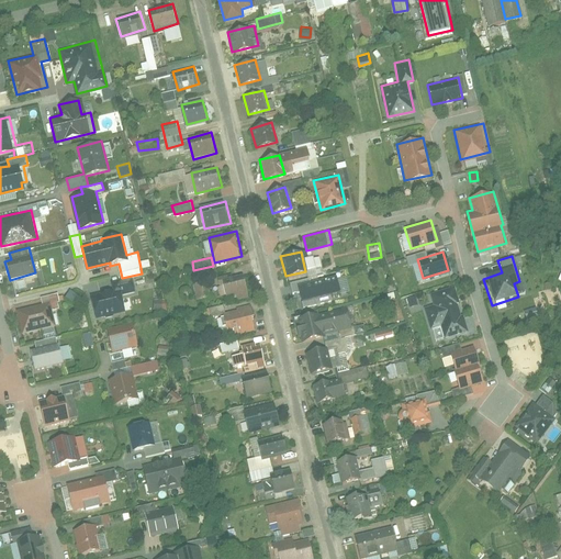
[(249,293),(245,274),(223,279),(227,298),(249,293)]
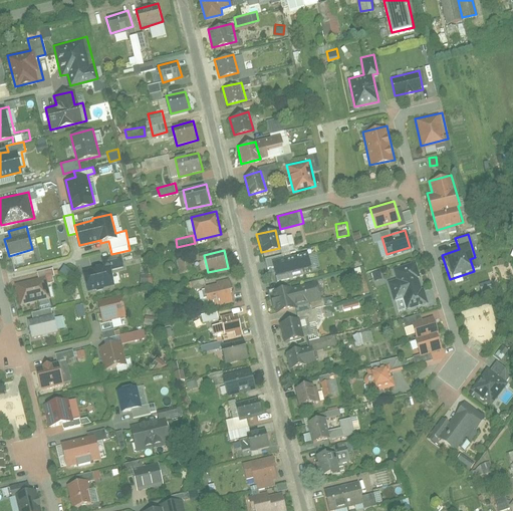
[(176,254),(178,271),(191,269),(188,252),(176,254)]
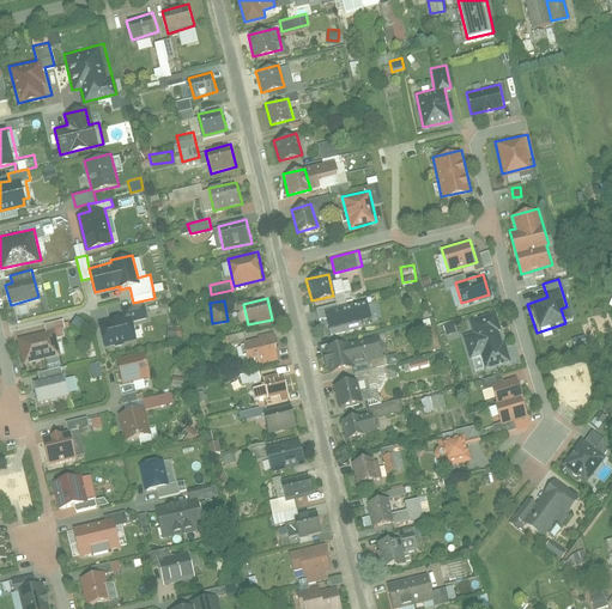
[(510,359),(496,310),(468,318),(472,332),(464,334),(470,354),(480,351),(485,366),(510,359)]
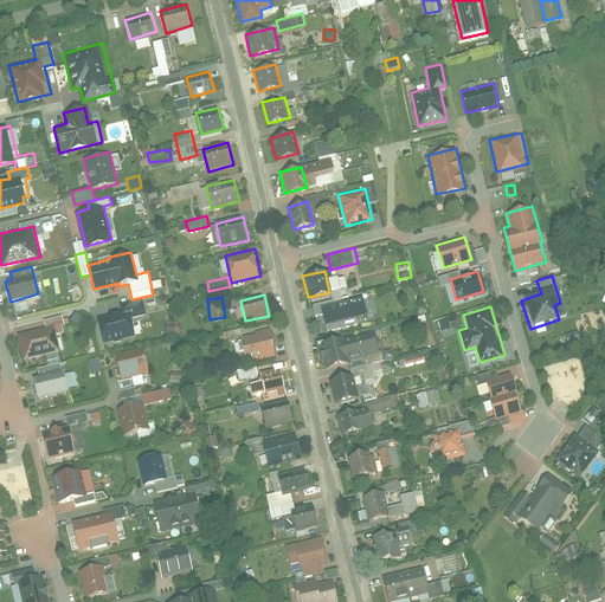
[(133,309),(97,318),(103,342),(140,332),(133,309)]
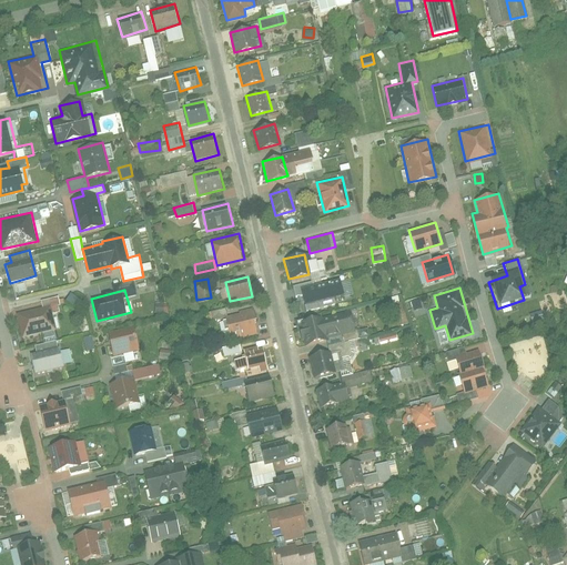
[(155,311),(168,311),(168,301),(155,301),(155,311)]
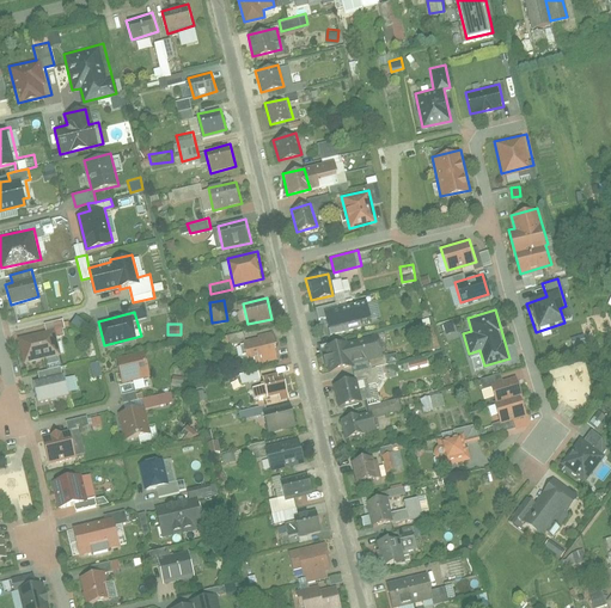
[(56,329),(18,338),(24,362),(62,352),(56,329)]
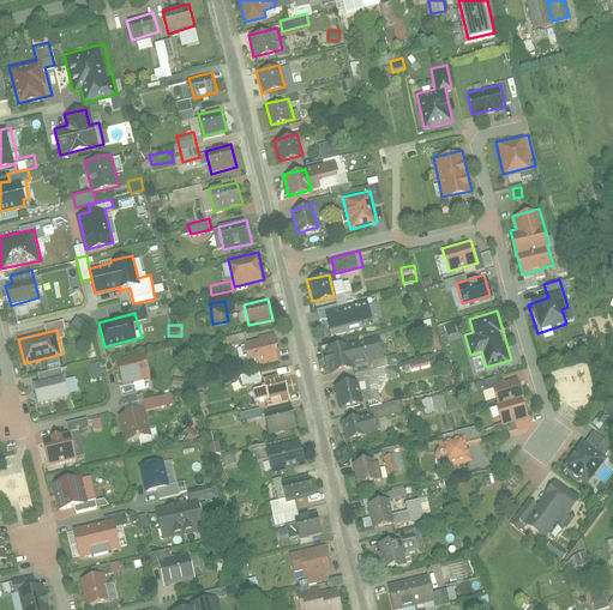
[(281,358),(274,333),(244,340),(250,367),(281,358)]
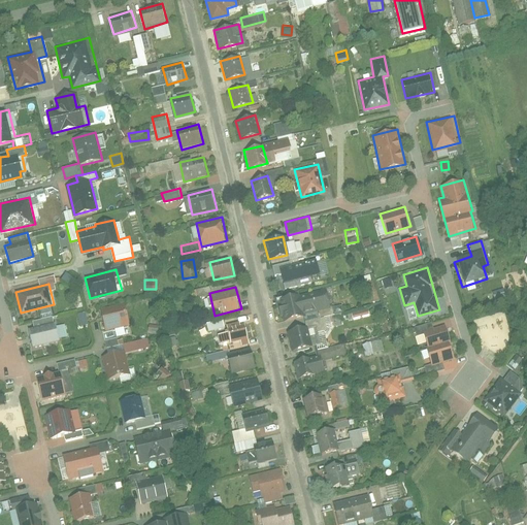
[(276,294),(283,320),(303,315),(302,313),(327,307),(323,288),(298,294),(297,290),(276,294)]
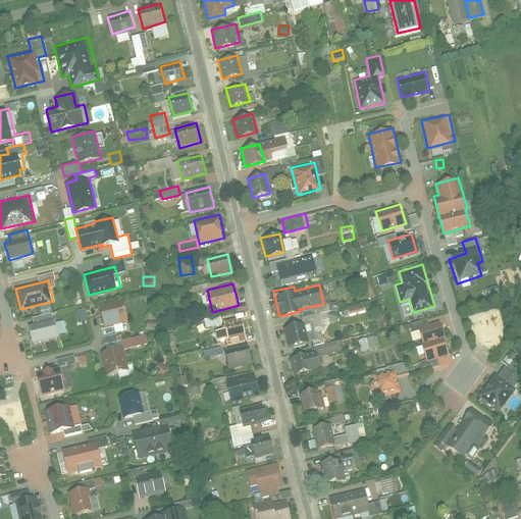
[(124,300),(99,307),(104,325),(129,319),(124,300)]
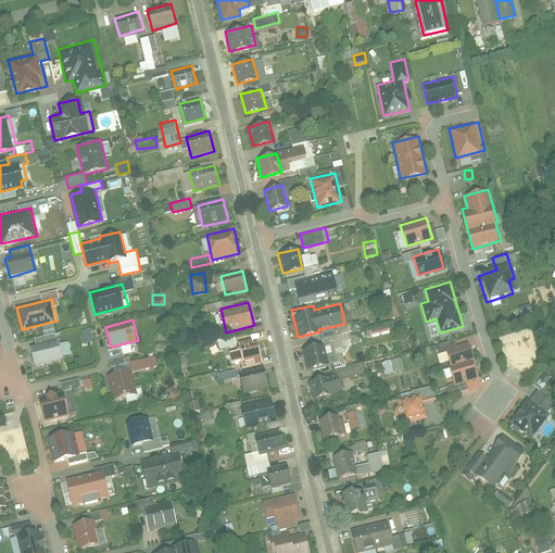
[(371,334),(390,328),(388,322),(369,326),(371,334)]
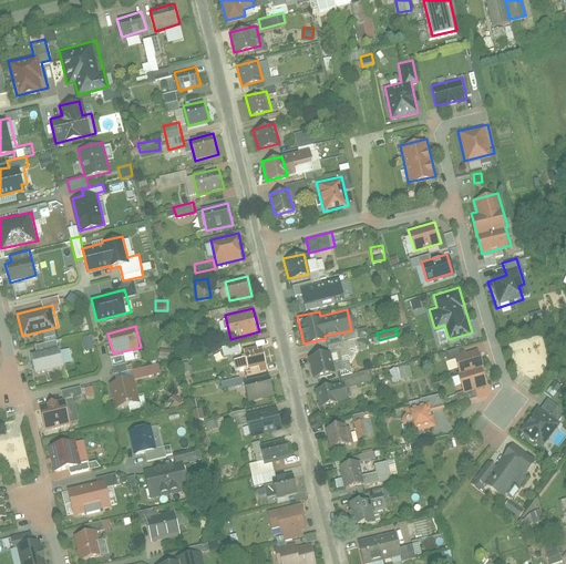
[(92,334),(83,335),(86,348),(94,346),(92,334)]
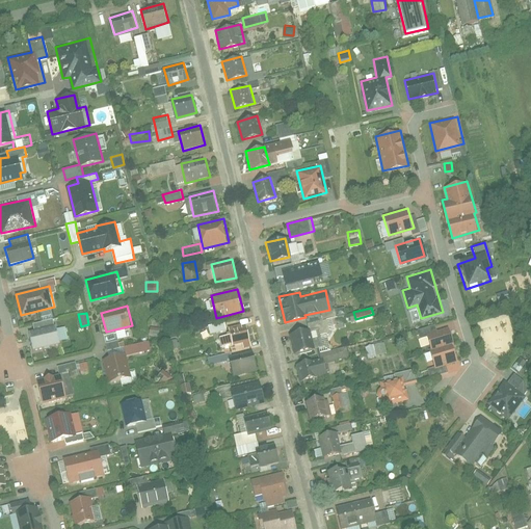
[(208,323),(210,332),(227,327),(224,319),(208,323)]
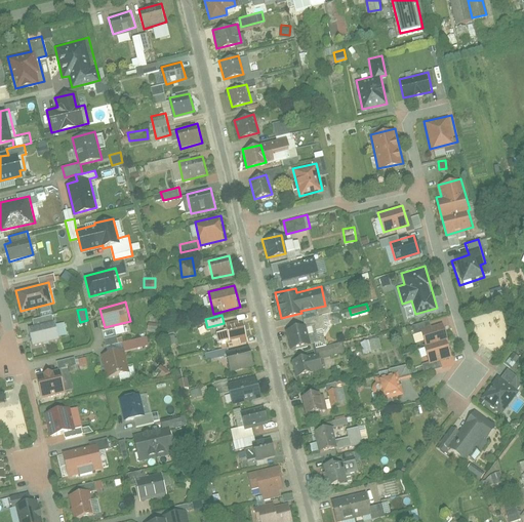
[(149,320),(147,327),(157,329),(158,323),(149,320)]
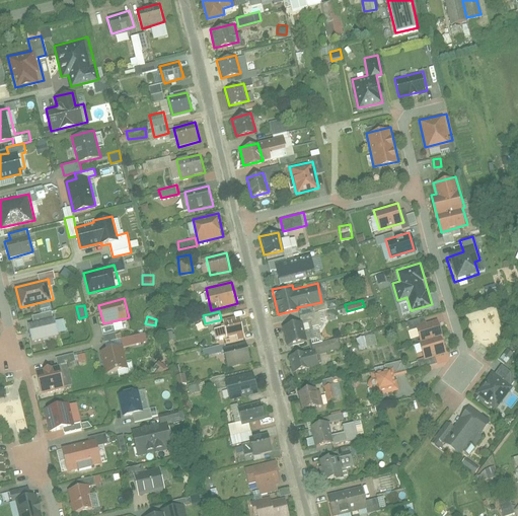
[(52,317),(26,323),(30,341),(56,335),(52,317)]
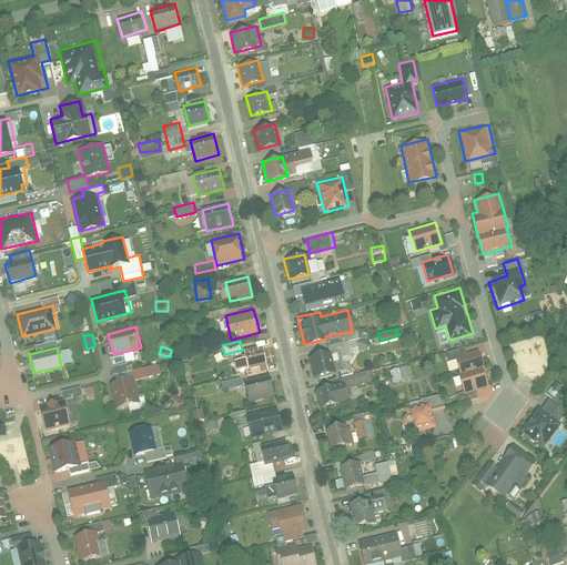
[(269,364),(265,347),(245,352),(250,369),(269,364)]
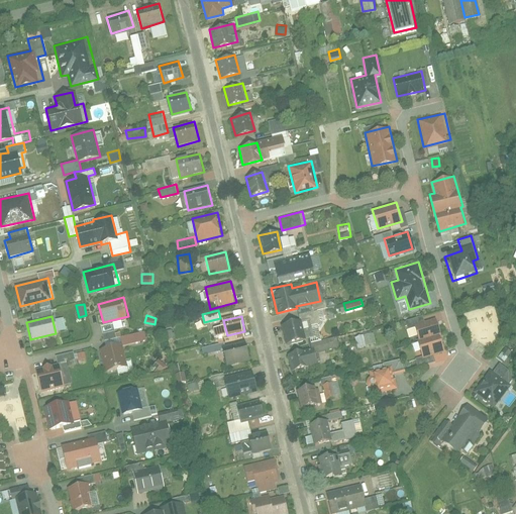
[(441,333),(435,317),(415,324),(420,339),(416,340),(422,357),(444,349),(439,334),(441,333)]
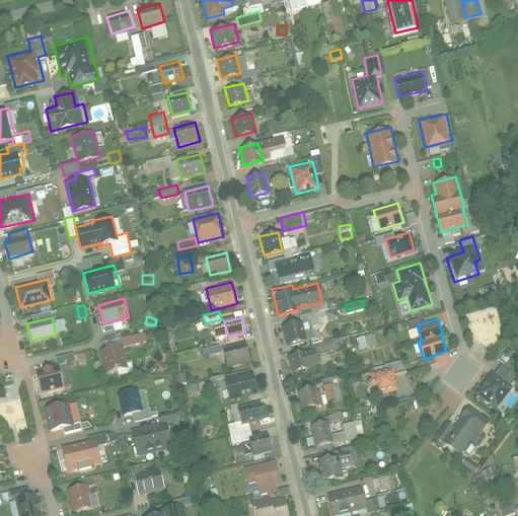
[(300,320),(281,325),(285,344),(304,340),(300,320)]
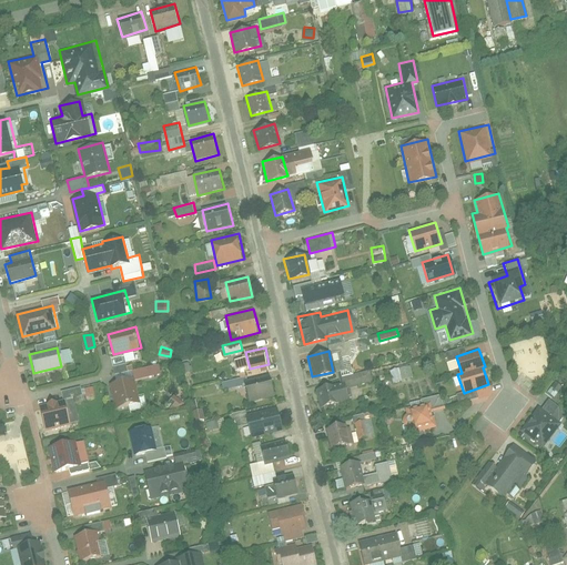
[(391,366),(393,380),(413,376),(411,363),(391,366)]
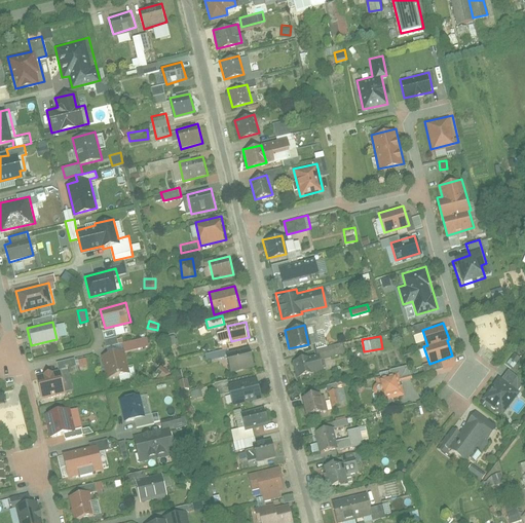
[(255,366),(251,346),(227,351),(231,371),(255,366)]
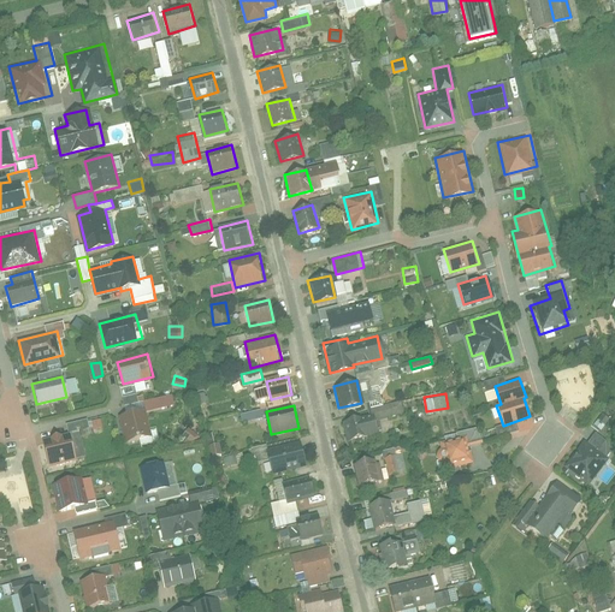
[(147,408),(119,414),(126,443),(153,435),(147,408)]
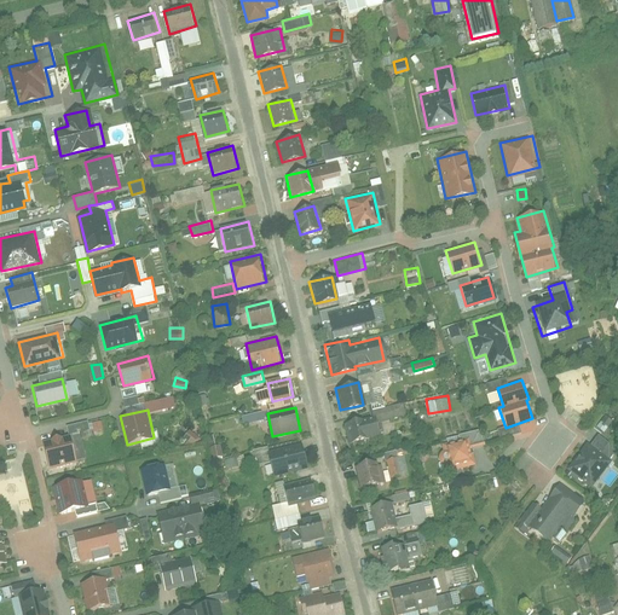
[(375,416),(341,423),(346,444),(379,435),(375,416)]
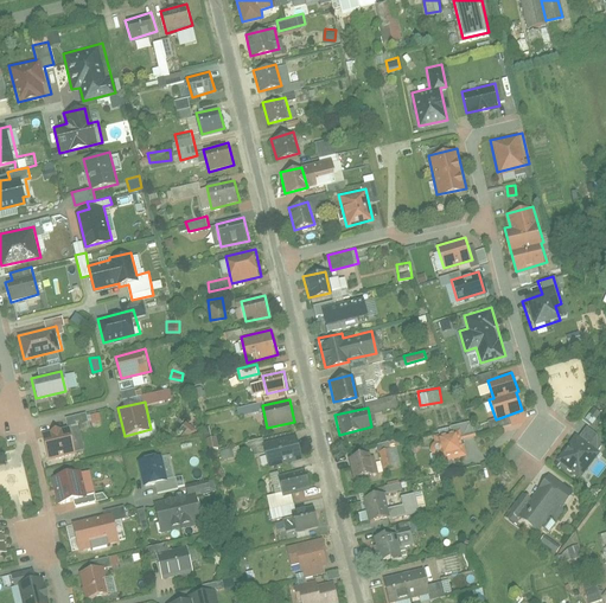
[(192,434),(195,423),(184,419),(180,430),(192,434)]
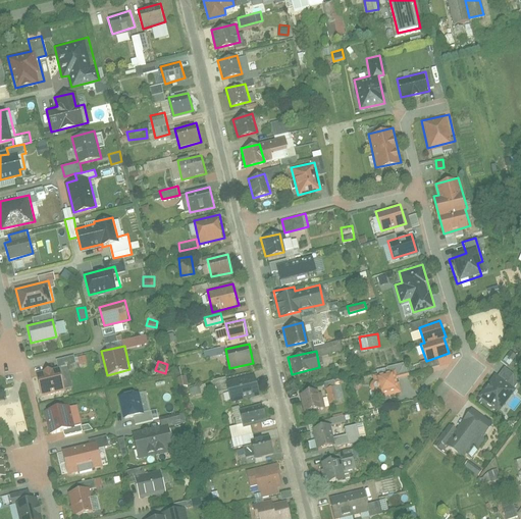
[(493,370),(476,394),(500,410),(520,380),(520,377),(505,366),(499,374),(493,370)]
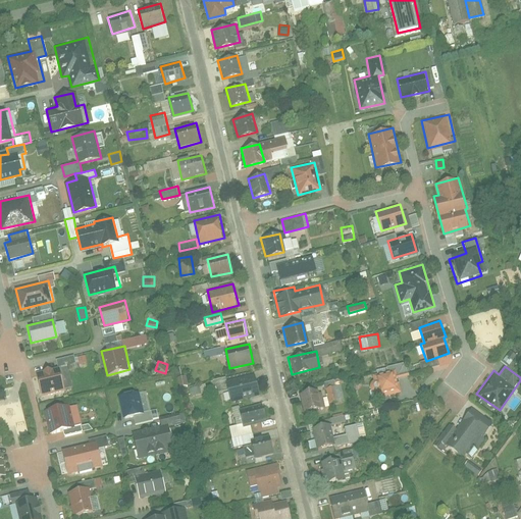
[(60,367),(37,373),(42,395),(66,388),(60,367)]
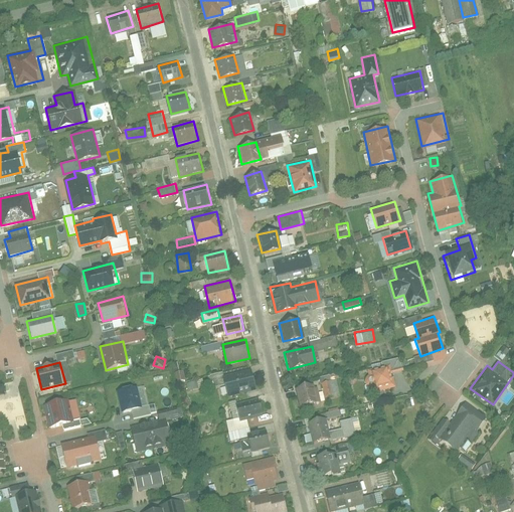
[(394,385),(387,363),(366,370),(373,391),(394,385)]
